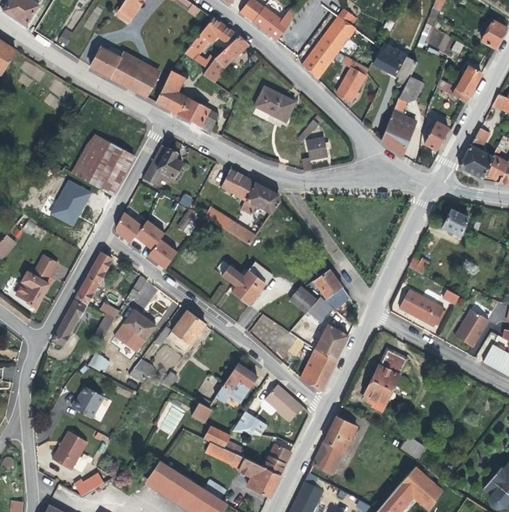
[(29,0),(10,0),(4,10),(26,25),(38,6),(29,0)]
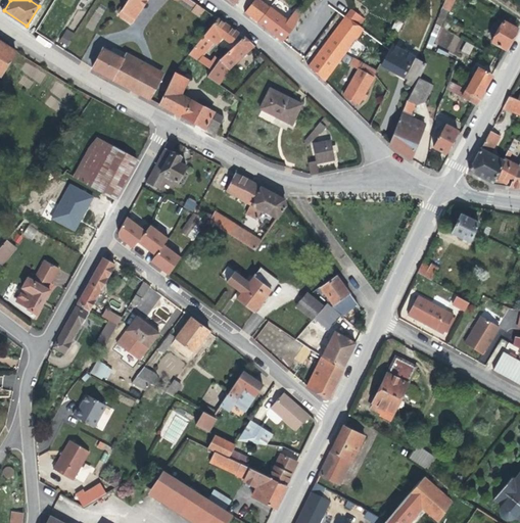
[(120,6),(116,10),(119,12),(117,13),(131,21),(145,0),(126,0),(122,7),(120,6)]
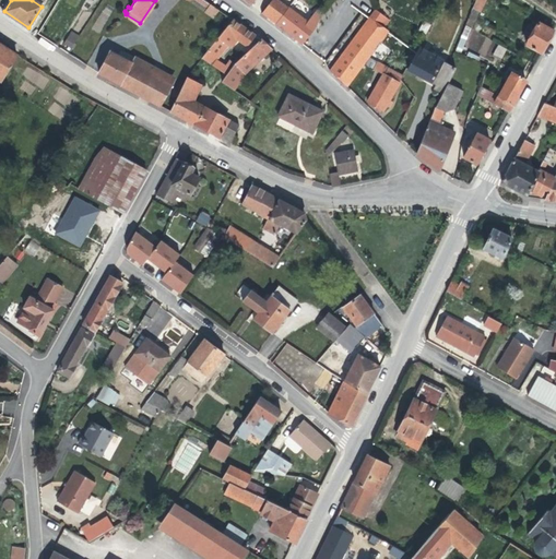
[(203,0),(188,0),(190,1),(190,0),(194,0),(206,8),(204,11),(215,19),(221,12),(203,0)]
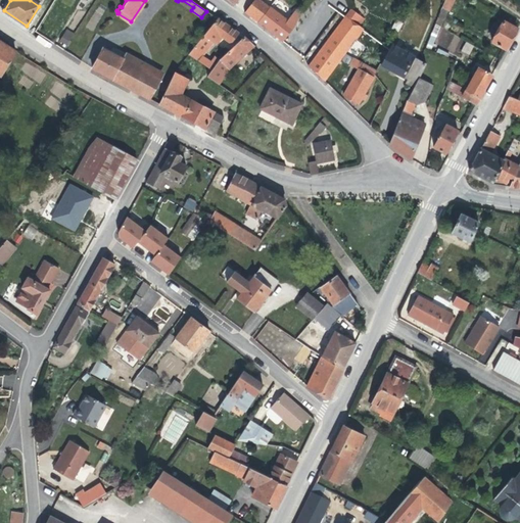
[(260,0),(253,0),(244,12),(282,42),(294,27),(260,0)]
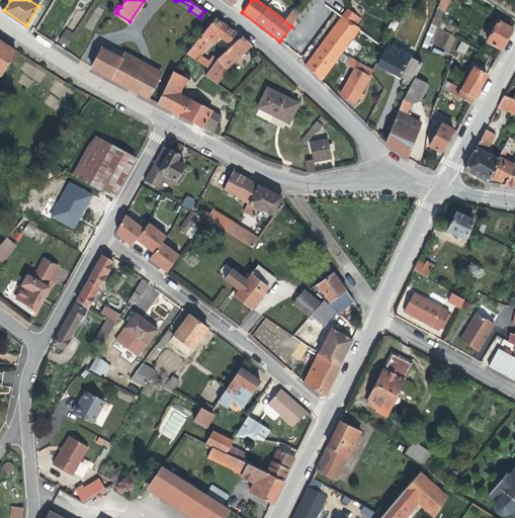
[(439,0),(436,8),(444,12),(449,0),(439,0)]
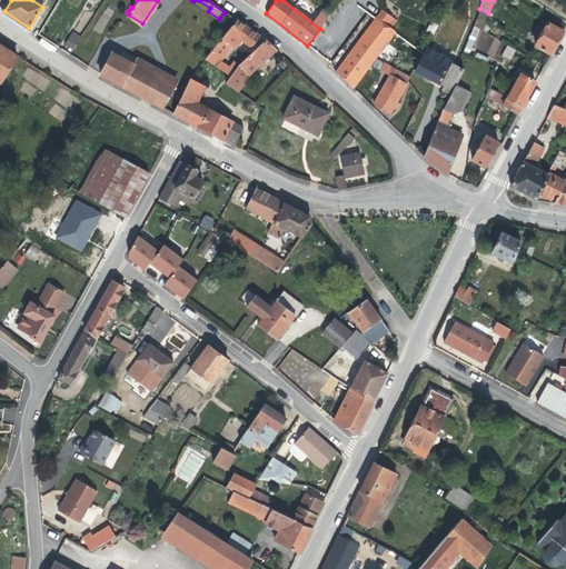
[(383,10),(336,72),(351,88),(374,58),(394,32),(390,29),(396,21),(383,10)]
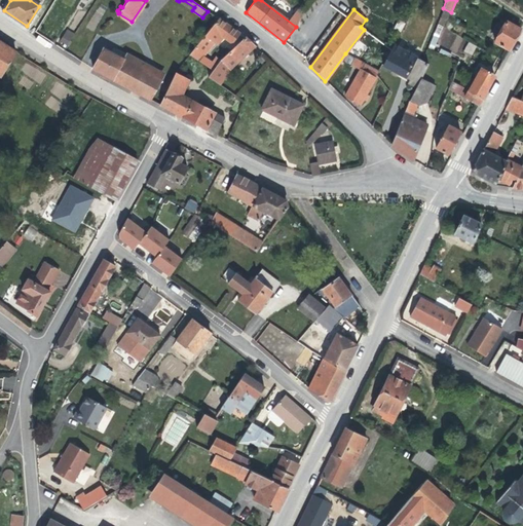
[(204,36),(189,54),(190,55),(198,61),(202,55),(214,43),(217,45),(223,37),(232,43),(239,34),(218,19),(204,36)]
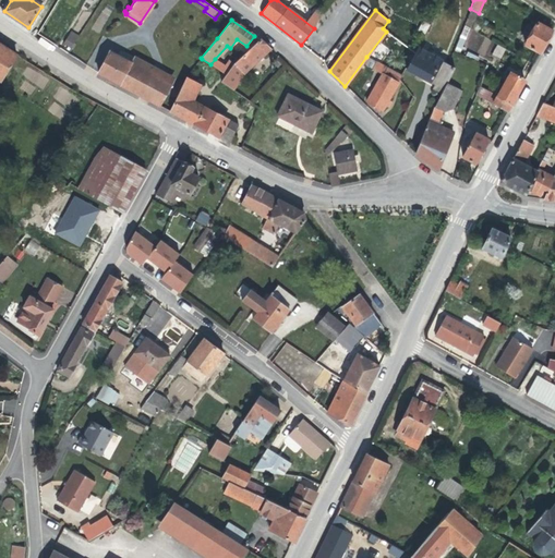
[(426,21),(421,31),(429,34),(433,24),(426,21)]
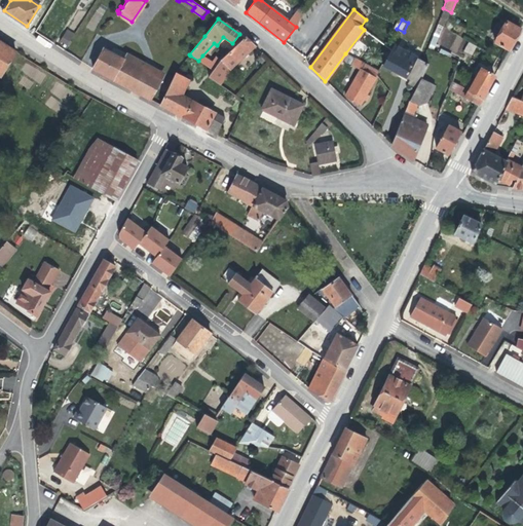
[(503,26),(495,41),(509,49),(520,29),(507,21),(506,22),(502,21),(500,24),(503,26)]
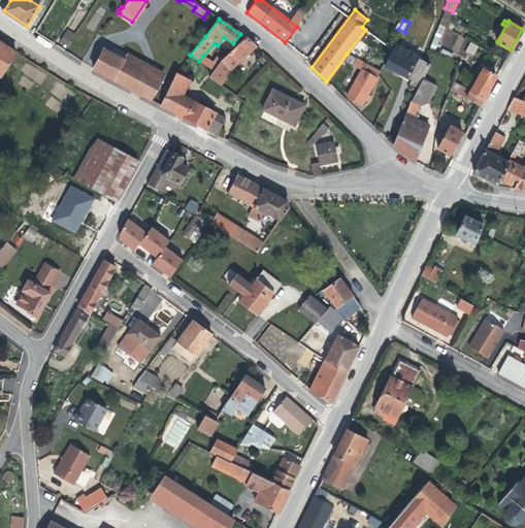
[(195,28),(179,46),(190,55),(205,36),(195,28)]
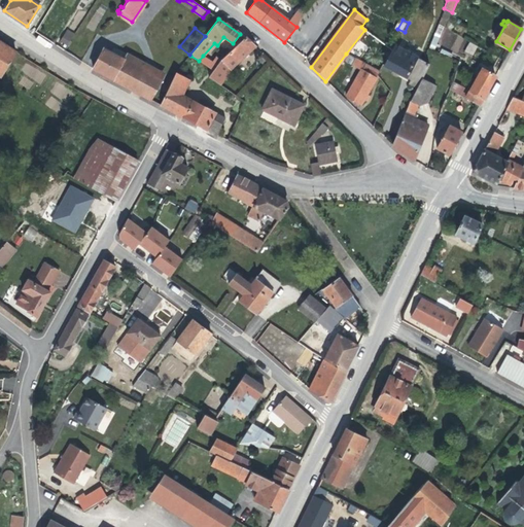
[(72,46),(78,33),(69,29),(63,42),(72,46)]
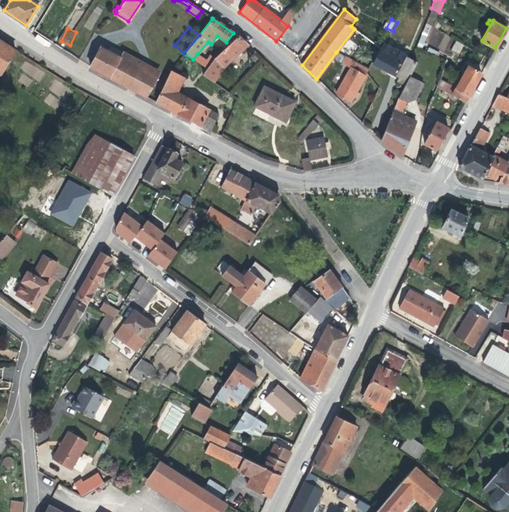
[(238,36),(215,58),(224,68),(247,45),(238,36)]
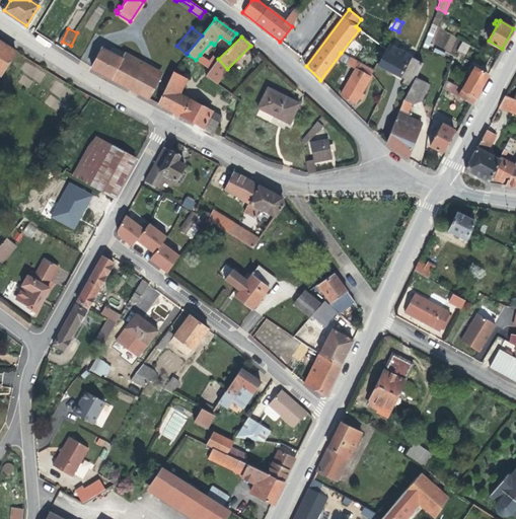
[(469,55),(472,44),(464,41),(460,52),(469,55)]
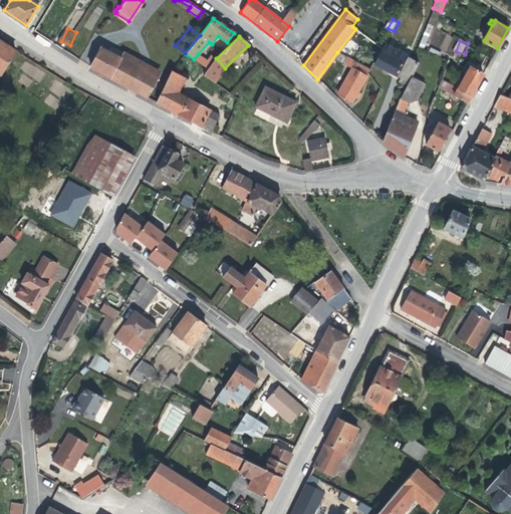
[(0,73),(1,74),(15,51),(0,41),(0,73)]
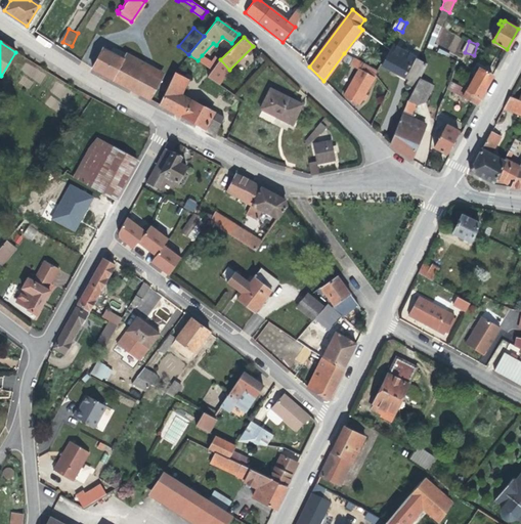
[(393,46),(383,66),(416,84),(418,79),(426,64),(419,60),(411,56),(404,52),(393,46)]
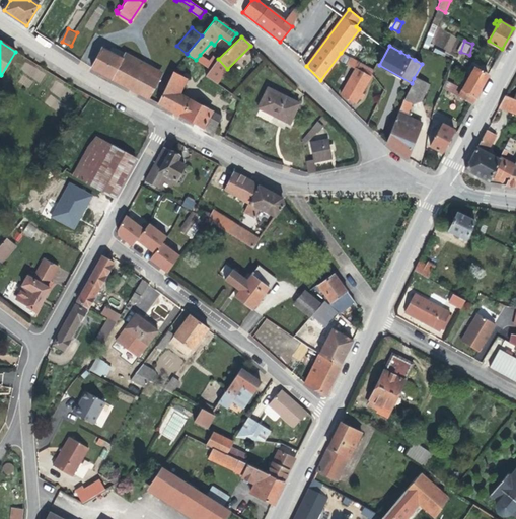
[(102,49),(91,68),(148,98),(159,78),(123,59),(126,54),(117,49),(114,54),(102,49)]
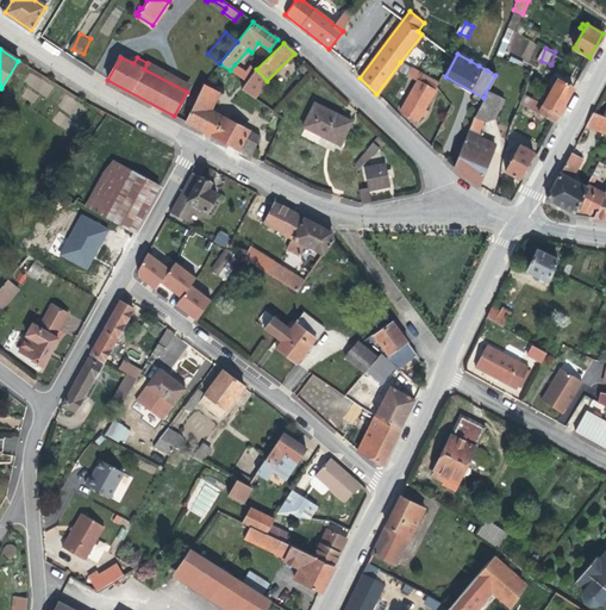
[(505,62),(500,69),(511,74),(514,68),(505,62)]
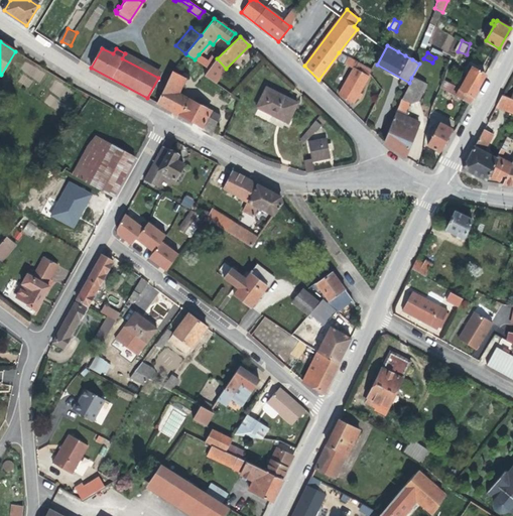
[(125,53),(122,58),(158,78),(161,72),(125,53)]
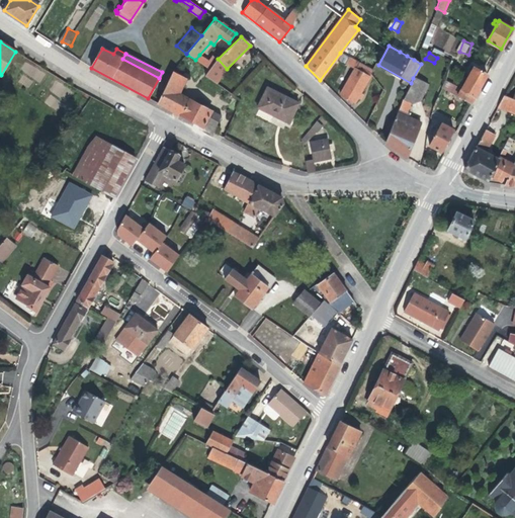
[(187,55),(175,73),(186,79),(188,80),(198,63),(195,60),(187,55)]
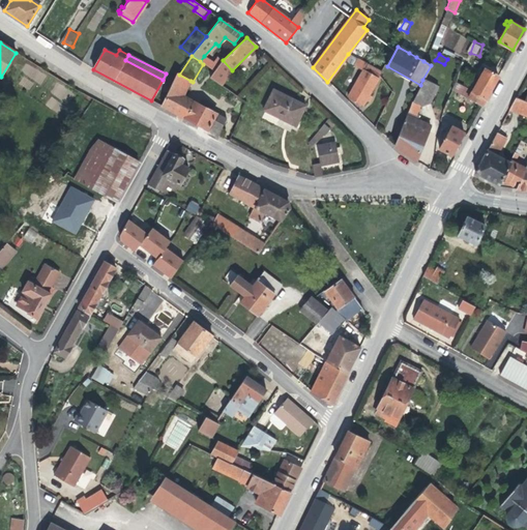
[(204,56),(200,61),(203,64),(208,67),(211,62),(204,56)]
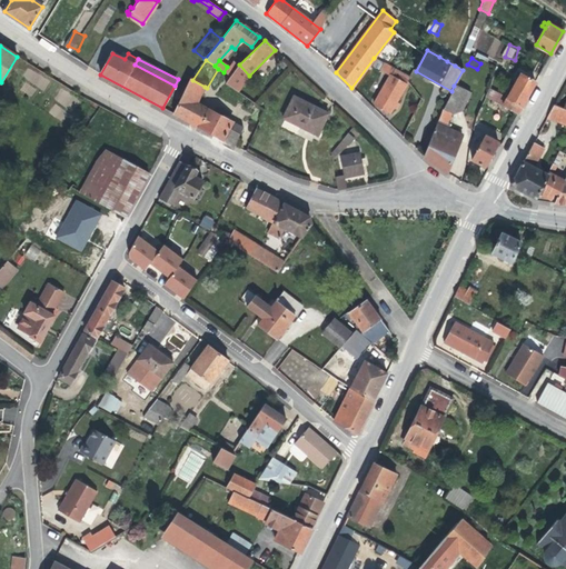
[(227,80),(225,83),(238,92),(249,77),(249,76),(239,65),(235,71),(230,77),(227,80)]
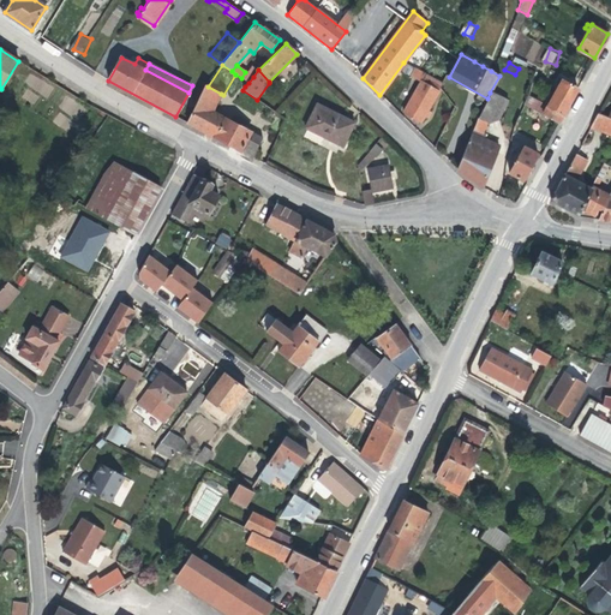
[(245,72),(241,78),(245,81),(249,83),(253,77),(245,72)]
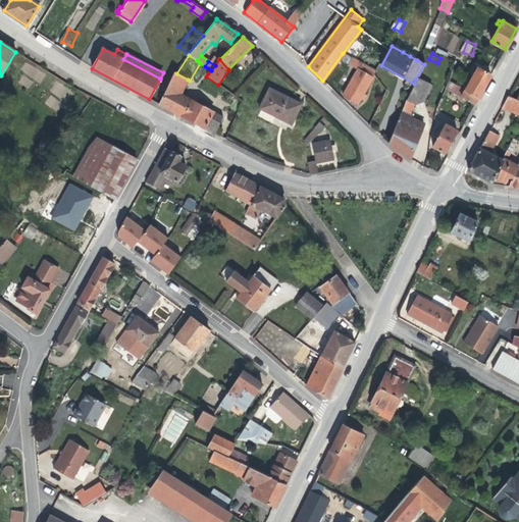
[(362,64),(344,95),(358,103),(361,98),(363,93),(374,75),(376,72),(362,64)]
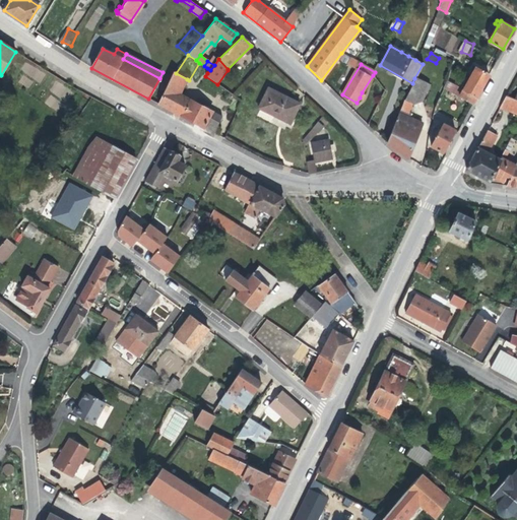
[(475,67),(459,98),(472,105),(489,74),(475,67)]
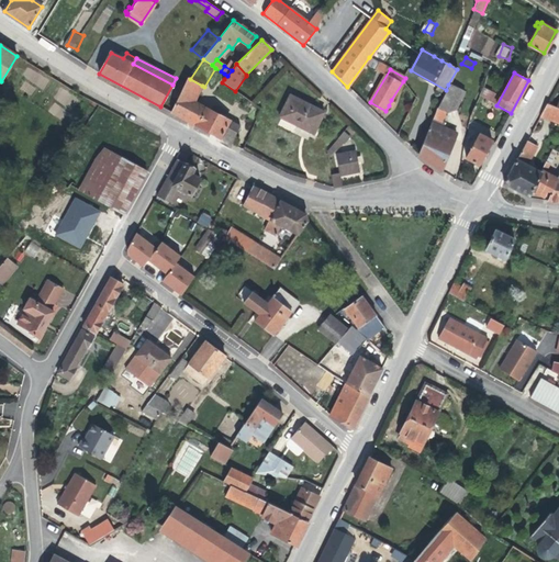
[(188,78),(170,112),(231,144),(236,132),(226,126),(230,121),(193,102),(202,86),(190,79),(188,78)]
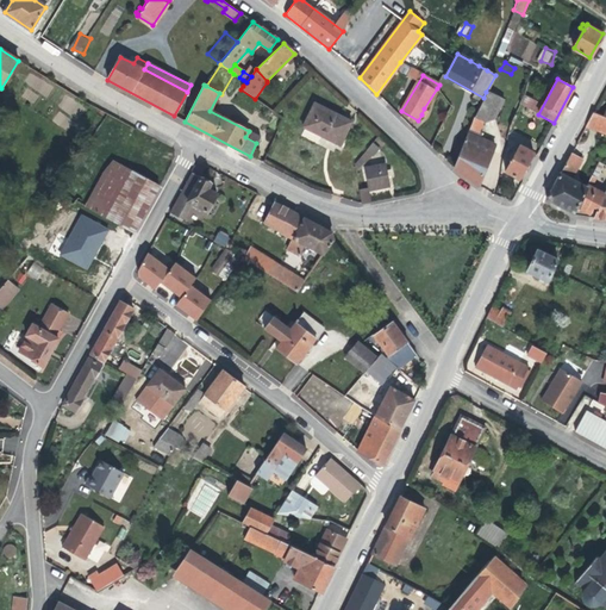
[(483,98),(475,116),(488,120),(493,118),(503,100),(486,92),(483,98)]
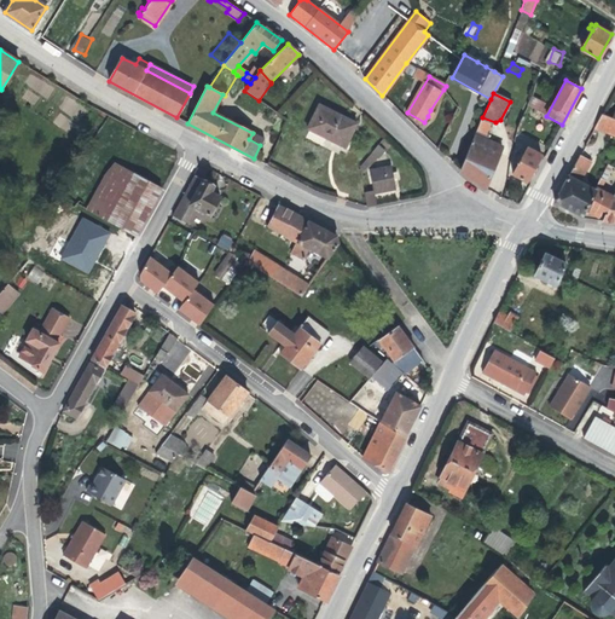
[(319,105),(308,128),(344,148),(357,125),(319,105)]
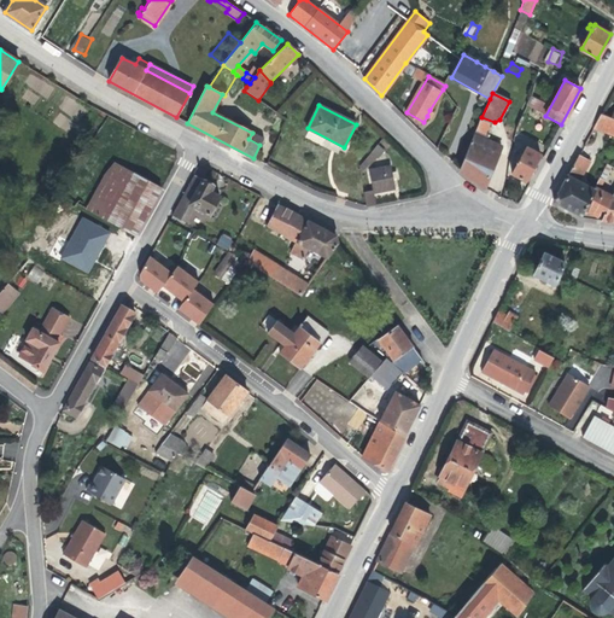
[(278,114),(276,117),(280,118),(279,121),(282,122),(280,127),(282,129),(287,120),(278,114)]
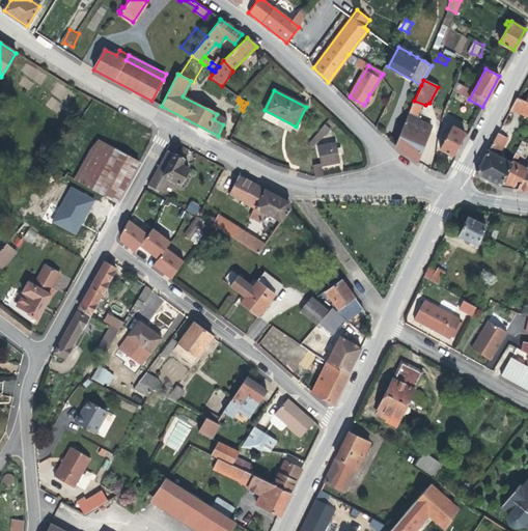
[(516,98),(509,109),(523,113),(527,104),(527,102),(517,98),(516,98)]
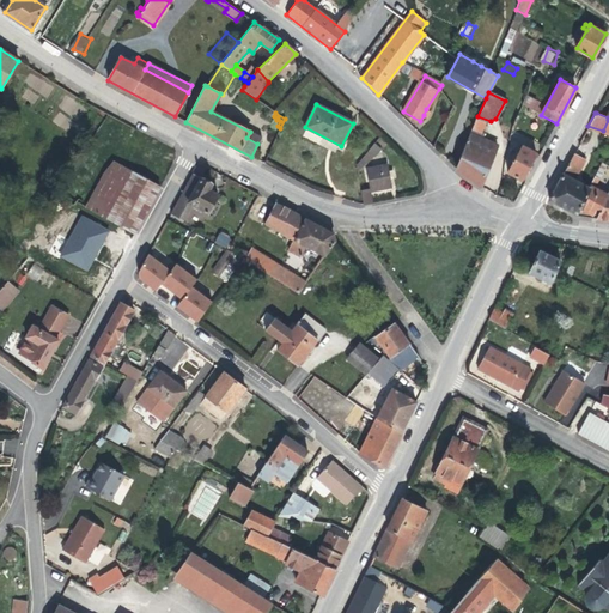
[(477,116),(472,129),(480,133),(485,123),(491,121),(477,116)]
